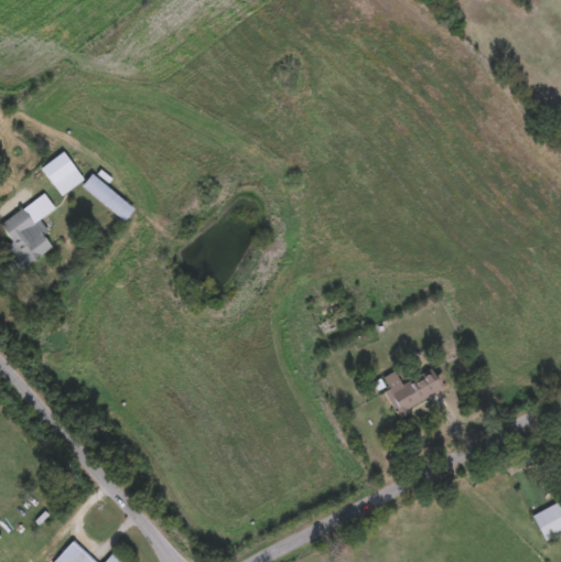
[(123,222),(79,182),(89,170),(135,209),(123,222)]
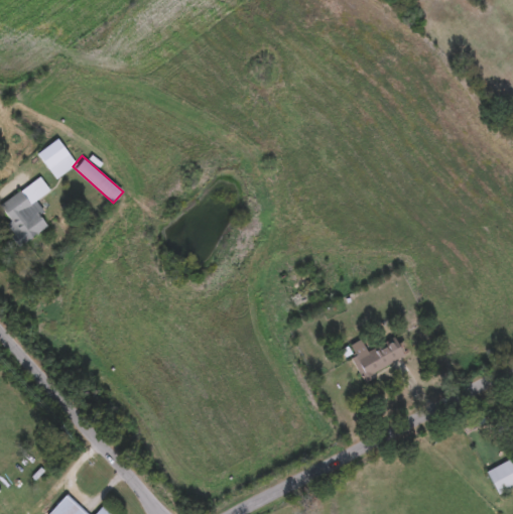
[(50,225),(23,242),(0,206),(0,204),(42,176),(51,190),(35,202),(50,225)]
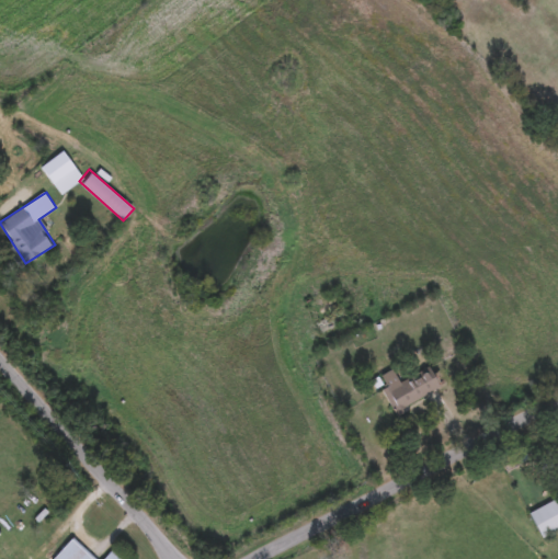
[(399,379),(433,369),(441,394),(394,408),(384,374),(397,369),(399,379)]
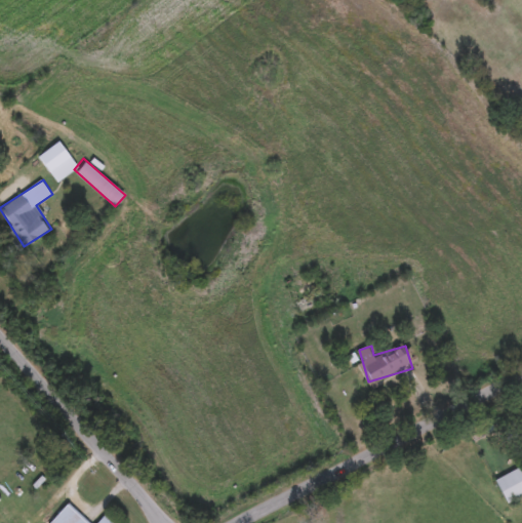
[(521,497),(509,504),(497,479),(521,468),(521,497)]
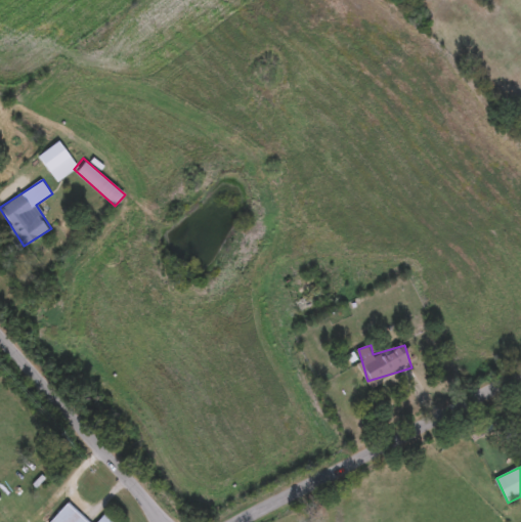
[(50,521),(69,502),(90,521),(96,521),(104,514),(114,521),(50,521)]
